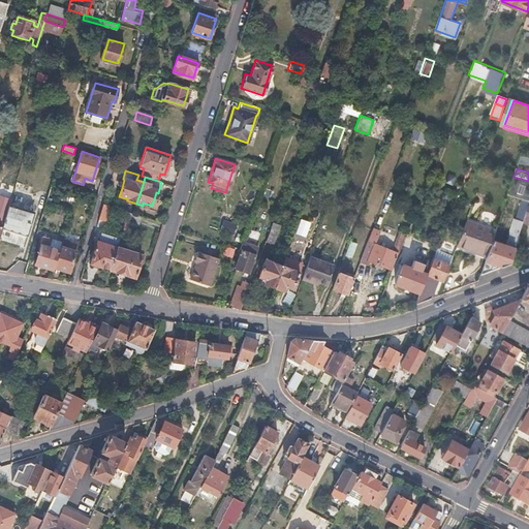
[(528,181),(514,177),(507,194),(523,199),(528,201),(528,181)]
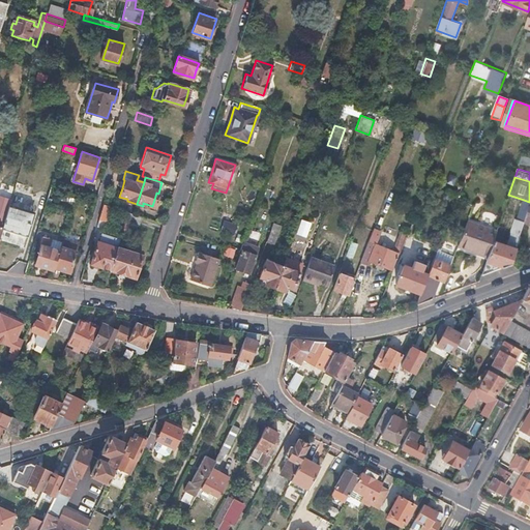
[(0,211),(0,234),(2,228),(9,205),(11,199),(4,197),(0,211)]
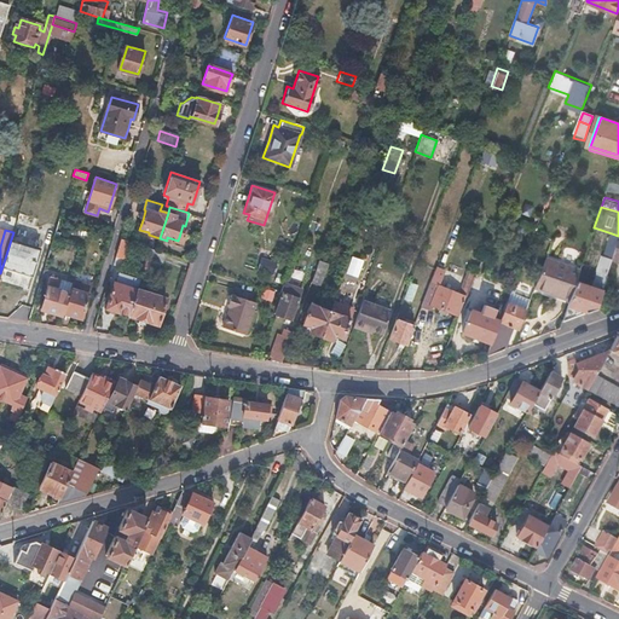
[(618,242),(618,236),(612,233),(608,243),(618,247),(618,242)]
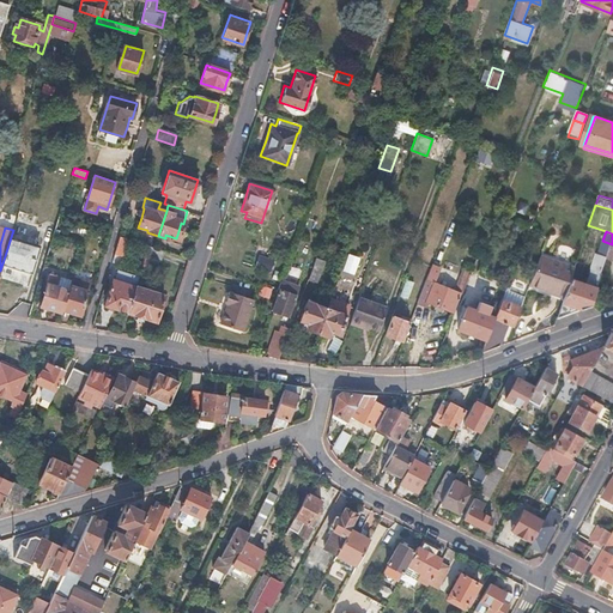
[(128,240),(119,236),(113,254),(123,258),(128,240)]
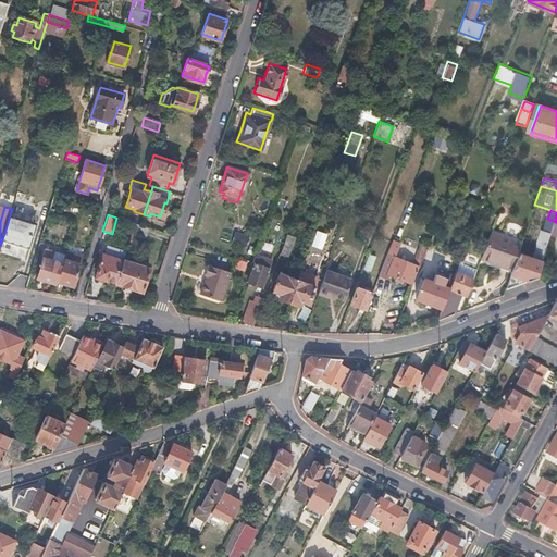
[(35,223),(10,215),(2,239),(14,244),(27,247),(35,223)]
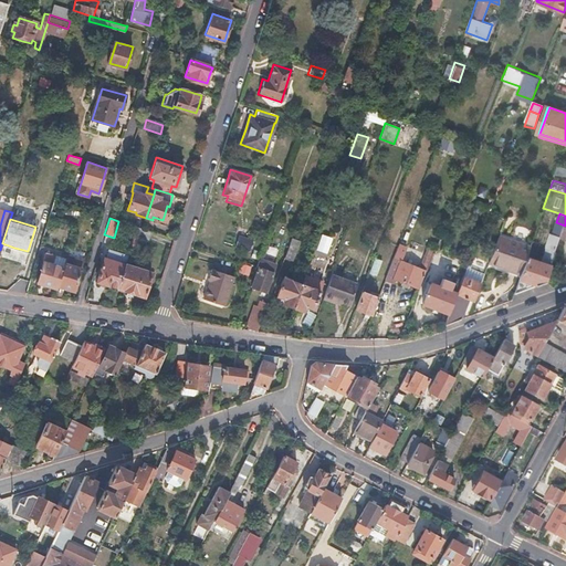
[(143,229),(136,227),(134,234),(148,239),(152,231),(143,229)]
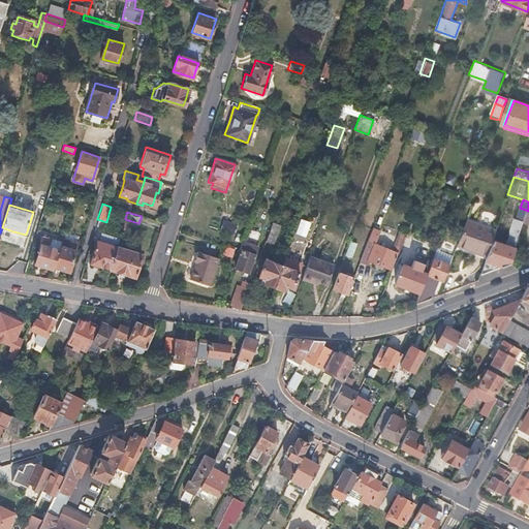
[(505,245),(492,240),(487,255),(481,271),(480,274),(510,263),(512,259),(524,222),(515,219),(505,245)]
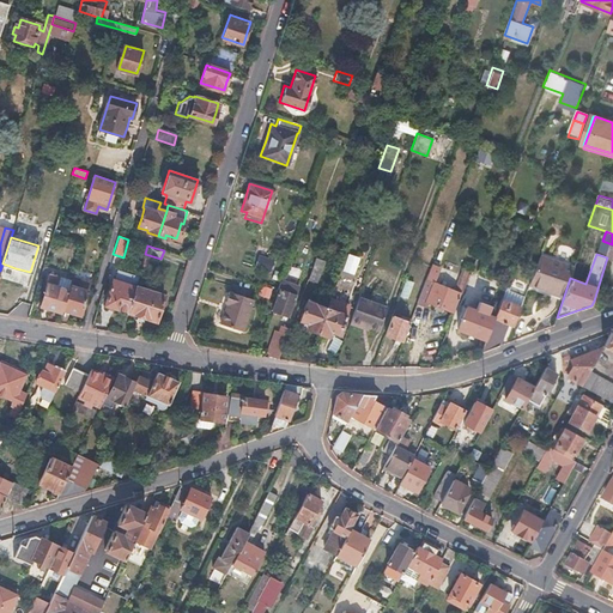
[(574,268),(544,256),(533,284),(564,296),(570,278),(574,268)]
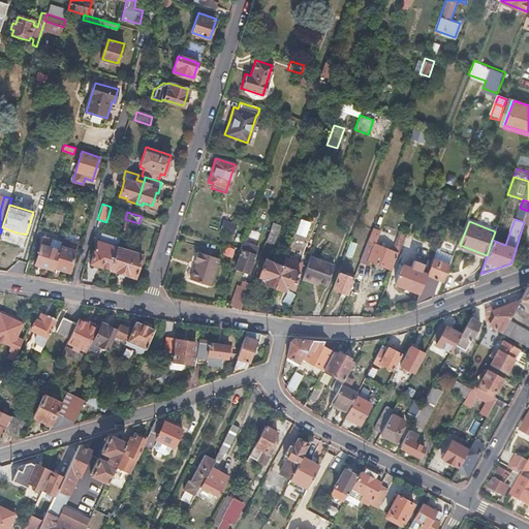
[(277,229),(270,227),(265,241),(272,243),(277,229)]
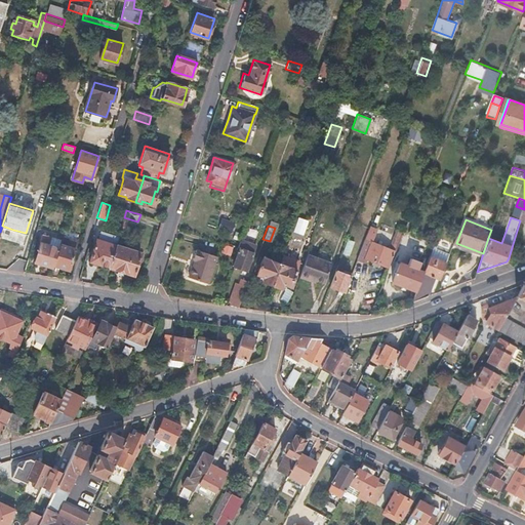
[(375,229),(369,227),(364,240),(370,242),(375,229)]
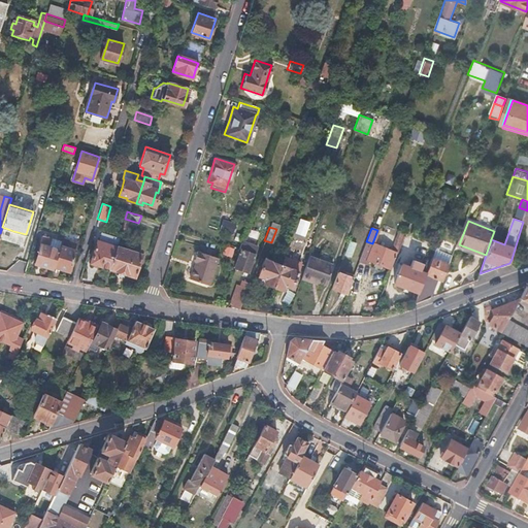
[(97,241),(95,240),(88,262),(98,265),(108,269),(117,245),(118,240),(99,234),(97,241)]
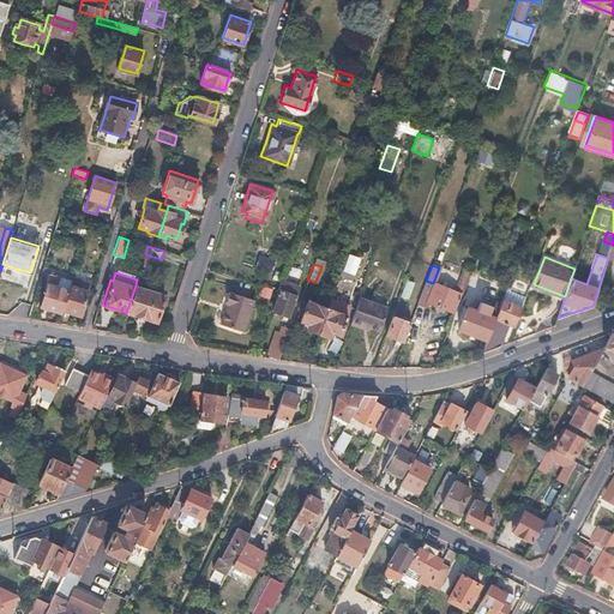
[(58,276),(49,274),(40,306),(49,309),(60,313),(67,290),(54,287),(58,276)]
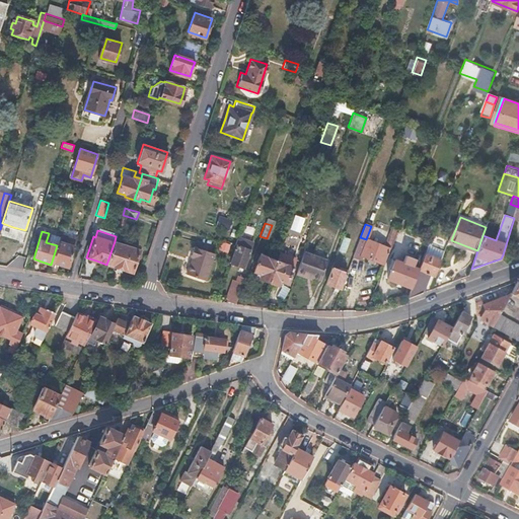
[(395,233),(391,232),(385,246),(385,248),(387,248),(389,249),(395,233)]
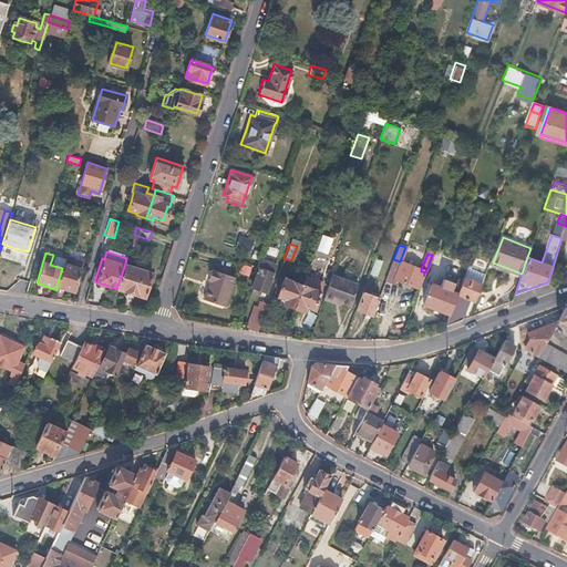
[(83,260),(68,256),(58,287),(65,289),(74,291),(83,260)]
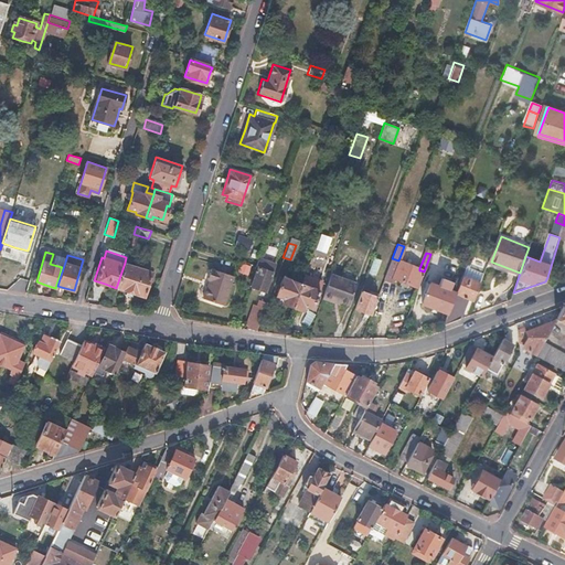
[(275,262),(260,257),(249,287),(257,289),(264,292),(275,262)]
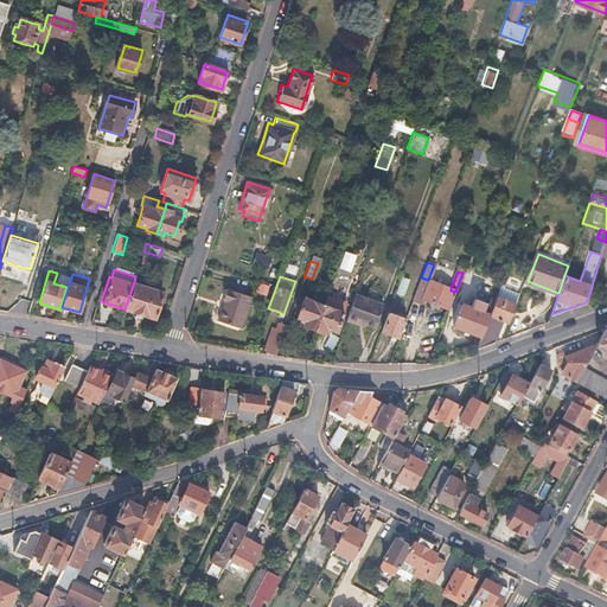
[(515,280),(509,279),(502,295),(508,298),(515,280)]
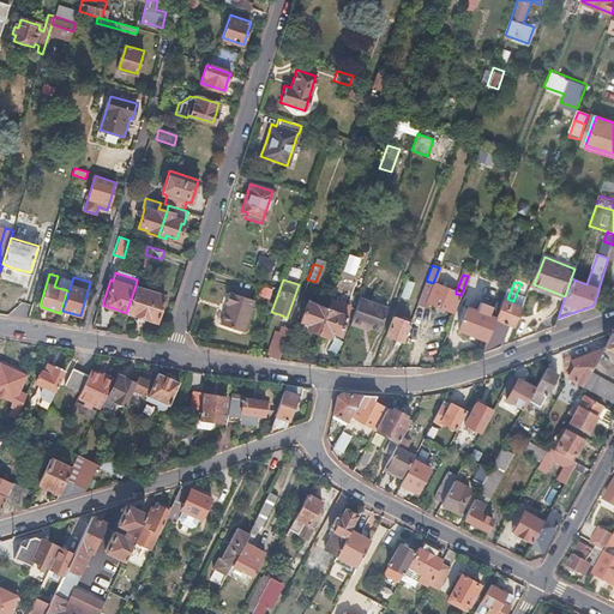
[(456,292),(433,283),(426,302),(439,307),(452,312),(458,294),(456,294),(456,292)]
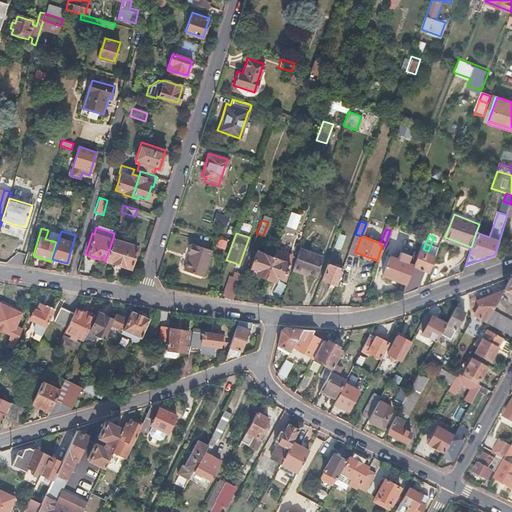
[(136,246),(113,238),(105,261),(117,264),(129,268),(136,246)]
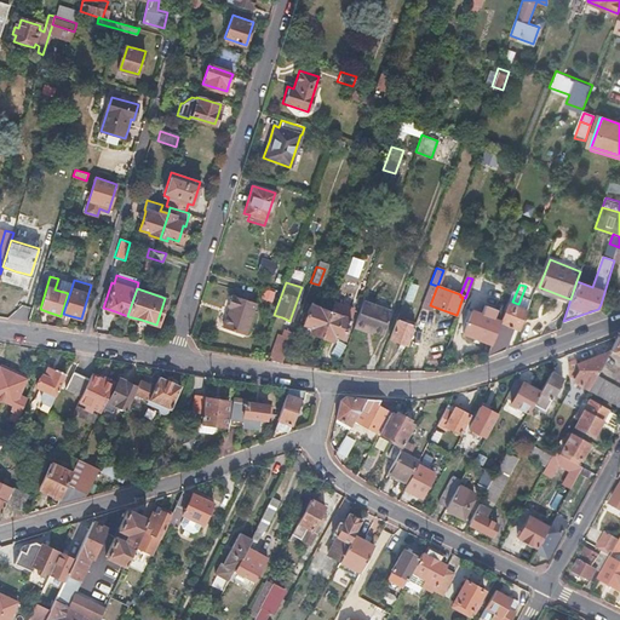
[(227,306),(230,306),(227,317),(223,327),(245,334),(256,302),(231,293),(227,306)]
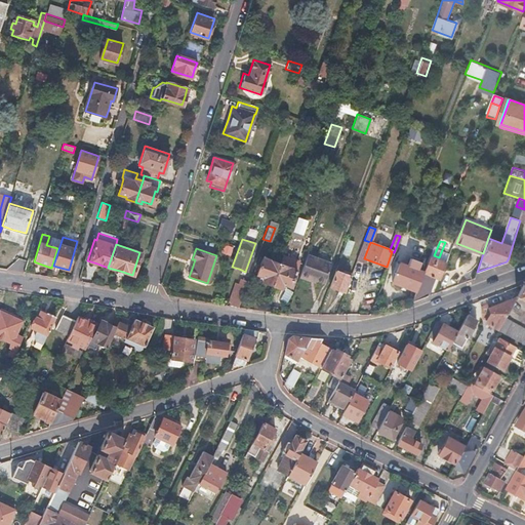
[(307,253),(305,259),(298,276),(307,280),(308,277),(315,280),(322,282),(329,261),(307,253)]
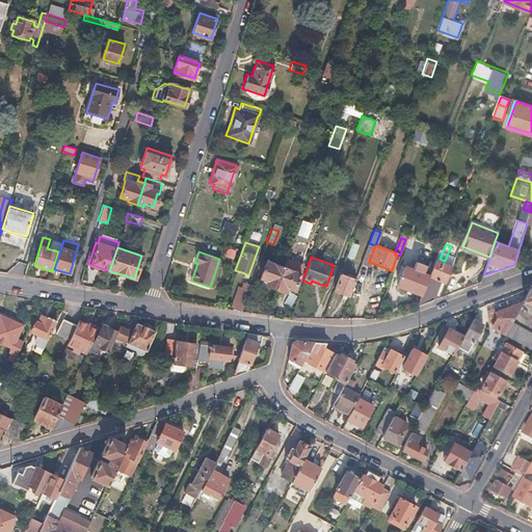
[(413,267),(405,264),(397,284),(408,289),(421,293),(429,273),(423,271),(426,263),(416,259),(413,267)]
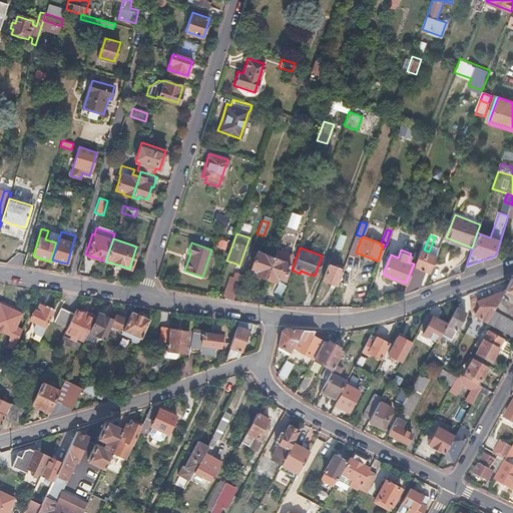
[(429,251),(424,249),(407,295),(420,290),(428,271),(433,272),(440,254),(429,251)]
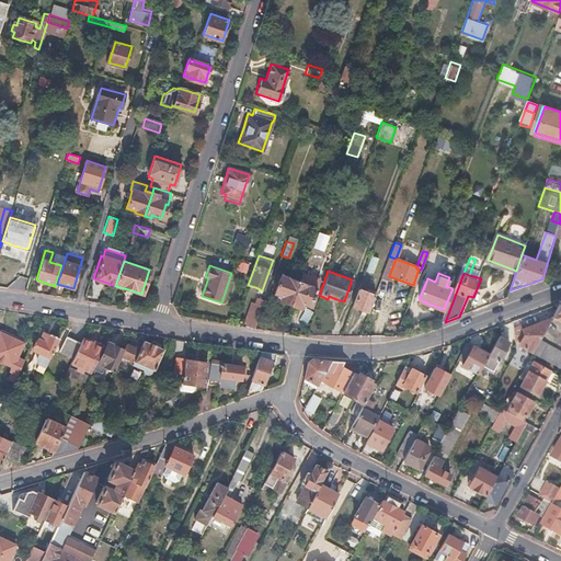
[(297,283),(279,276),(273,294),(282,296),(279,302),(284,304),(289,306),(297,283)]
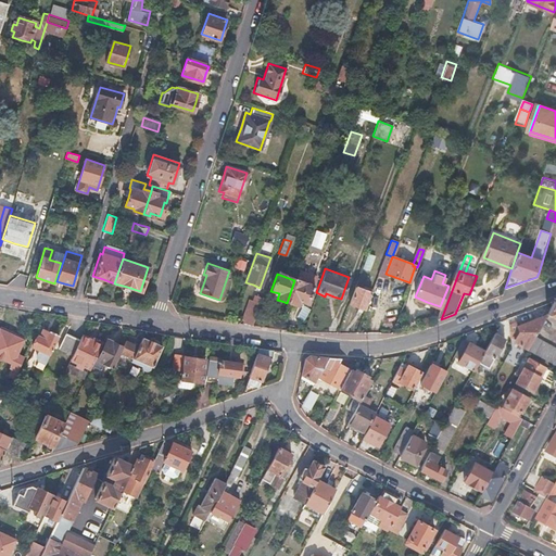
[(313,287),(294,280),(287,303),(291,304),(297,306),(299,301),(306,303),(313,287)]
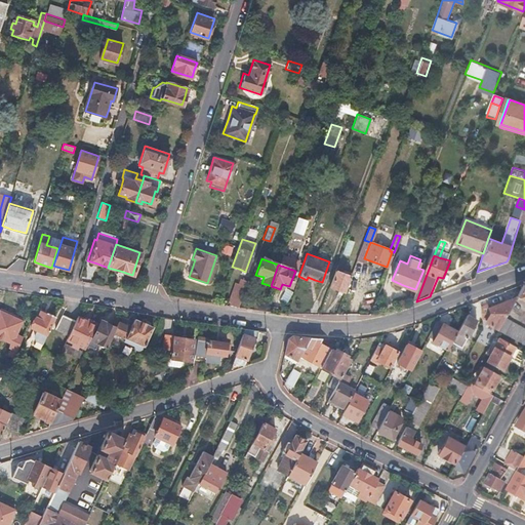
[(351,276),(335,271),(329,287),(336,289),(345,292),(351,276)]
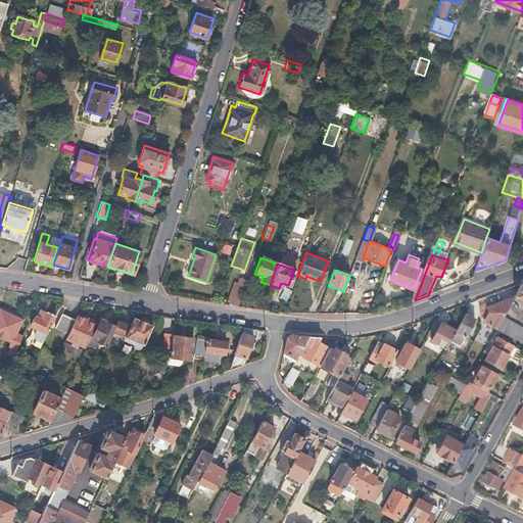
[(237,284),(233,282),(231,289),(241,293),(246,281),(239,278),(237,284)]
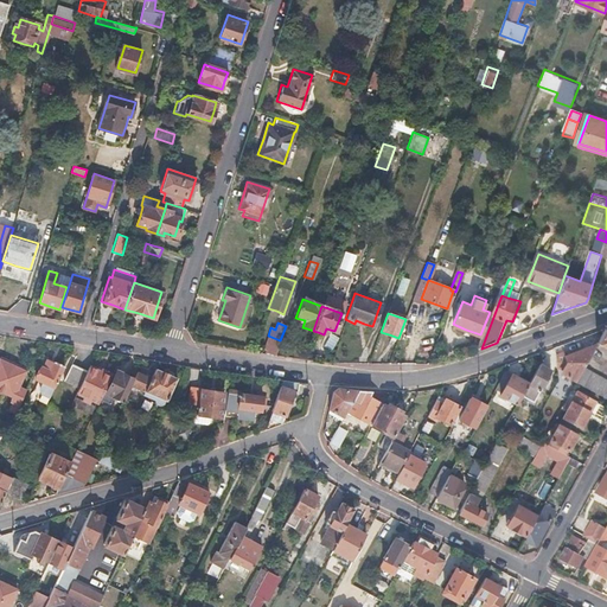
[(606,326),(605,328),(596,343),(606,349),(606,347),(606,326)]
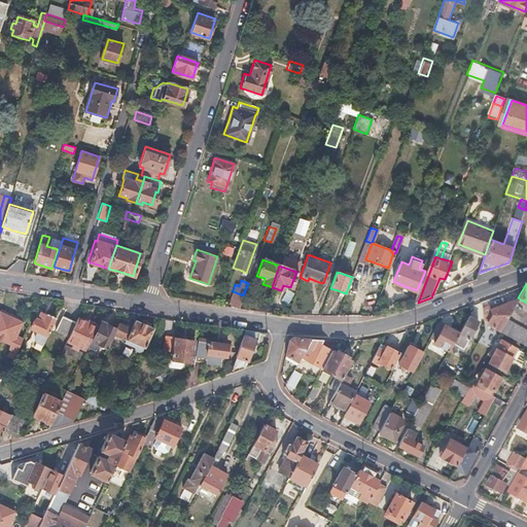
[(489,305),(484,307),(483,318),(488,319),(487,323),(499,330),(506,319),(517,299),(490,309),(489,305)]
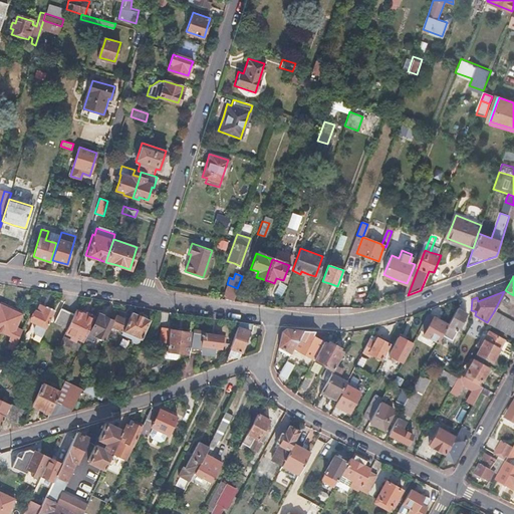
[(31,309),(34,311),(30,320),(36,323),(30,335),(31,336),(38,340),(53,309),(48,307),(44,305),(43,306),(39,304),(40,302),(35,300),(31,309)]
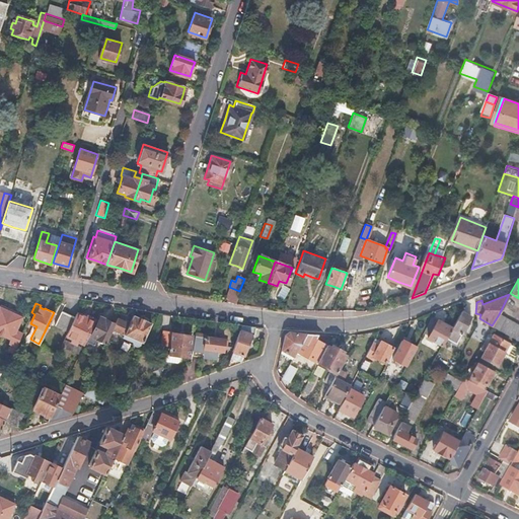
[(10,312),(0,307),(0,336),(9,340),(8,343),(11,344),(7,351),(12,353),(22,332),(15,329),(21,317),(10,312)]
